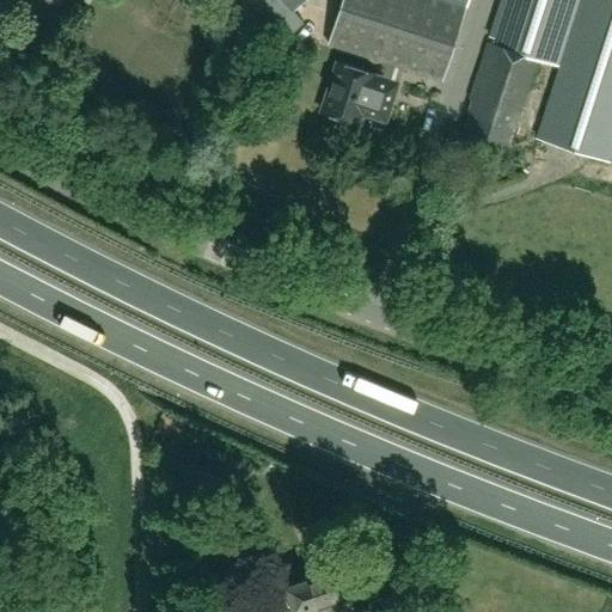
[(256,0),(233,0),(251,19),(263,7),(256,0)]
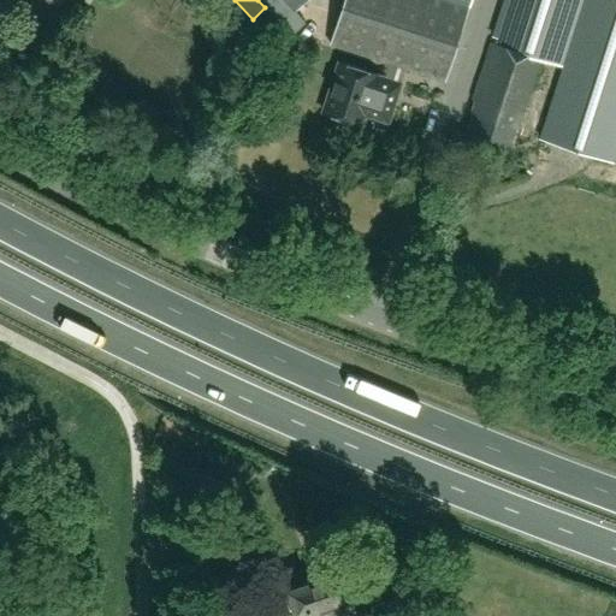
[(258,0),(265,7),(291,35),(306,22),(295,10),(284,0),(258,0)]
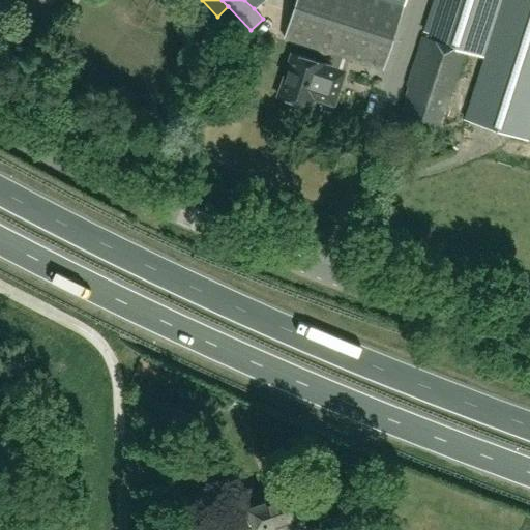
[(244,0),(254,8),(263,0),(244,0)]
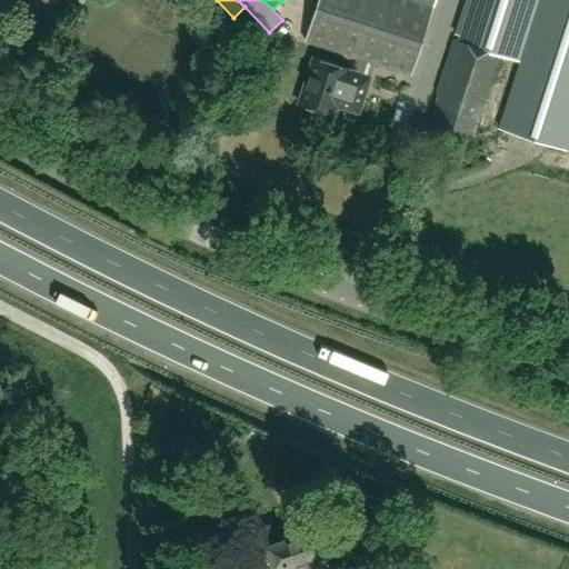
[(411,75),(433,5),(419,0),(317,0),(305,40),(411,75)]
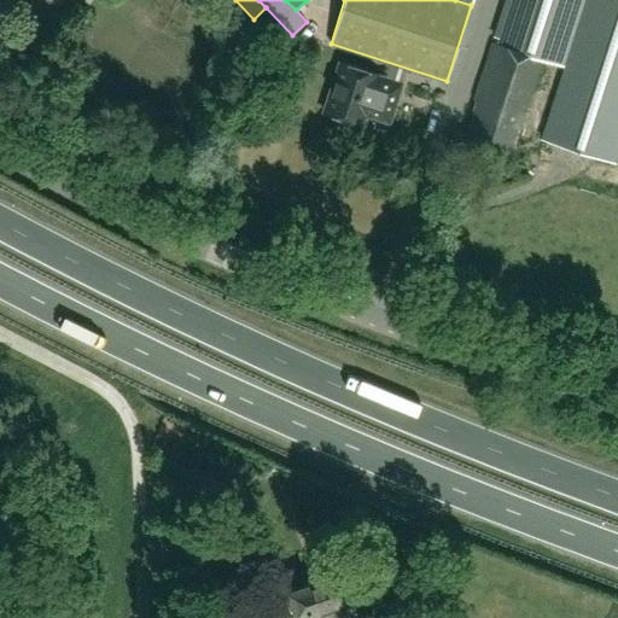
[(616,162),(617,155),(617,0),(506,0),(495,36),(502,39),(500,45),(493,42),(474,99),(477,100),(467,134),(513,150),(542,59),(565,66),(542,139),(616,162)]
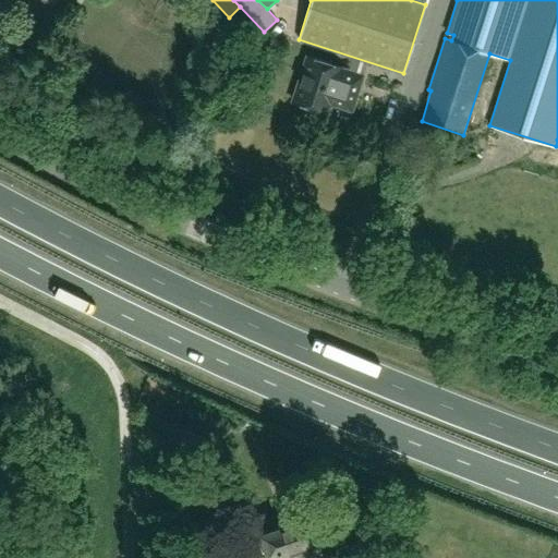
[(352,110),(363,75),(341,69),(342,68),(306,56),(292,100),(302,104),(304,108),(313,111),(317,109),(327,112),(330,104),(352,110)]
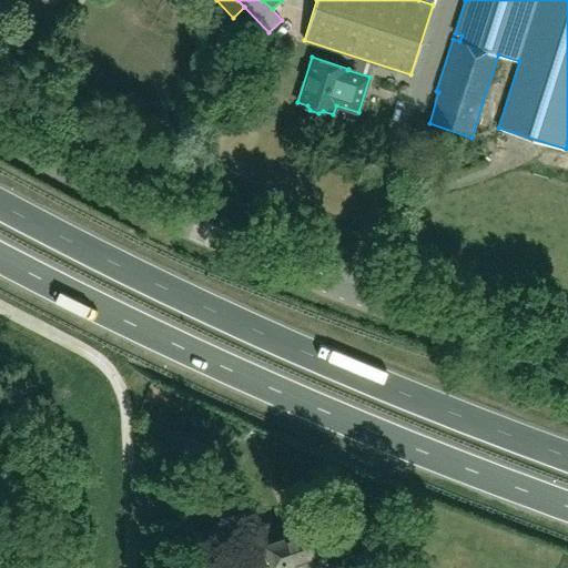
[(265,547),(260,549),(264,560),(267,559),(271,567),(333,567),(332,565),(328,566),(314,525),(307,527),(304,526),(296,528),(295,531),(284,536),(281,534),(274,537),(273,539),(263,543),(265,547)]
